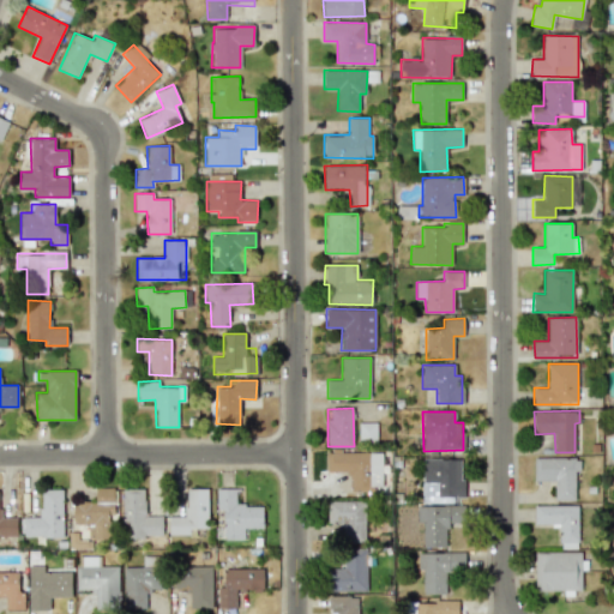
[(381,486),(381,452),(327,451),(326,471),(349,471),(349,491),(372,492),(372,486),(381,486)]
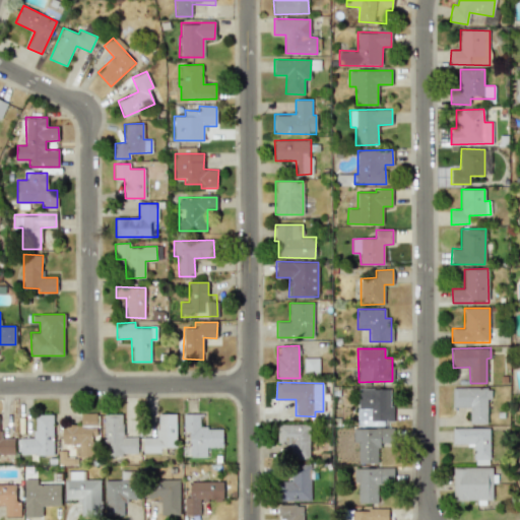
[(488,424),(489,388),(452,387),(452,407),(469,407),(469,424),(488,424)]
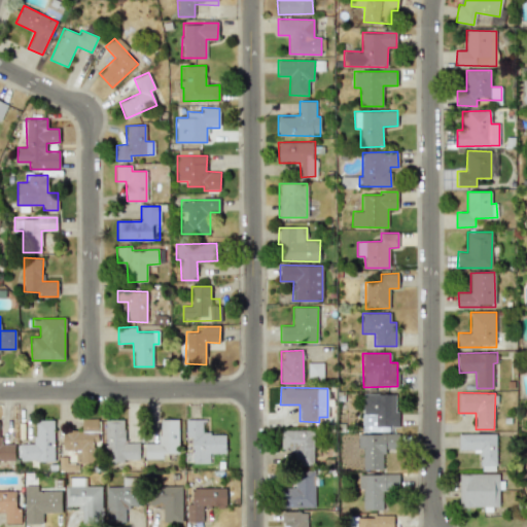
[(397,394),(362,393),(362,426),(396,426),(397,394)]
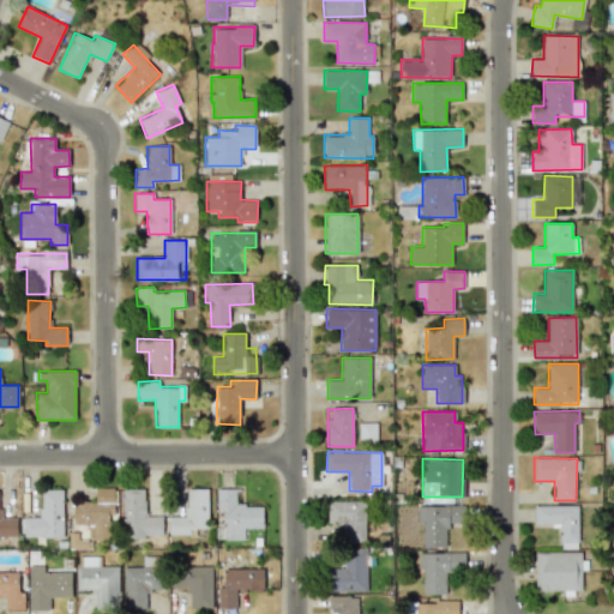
[(114,539),(115,488),(96,487),(95,501),(73,501),(73,524),(90,524),(90,539),(114,539)]
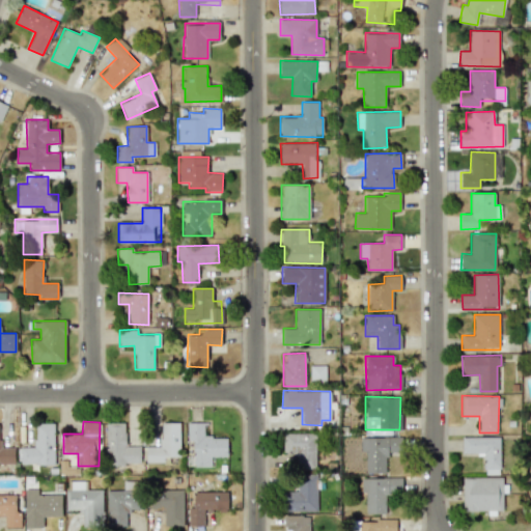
[(126,423),(107,422),(106,465),(140,465),(141,446),(126,446),(126,423)]
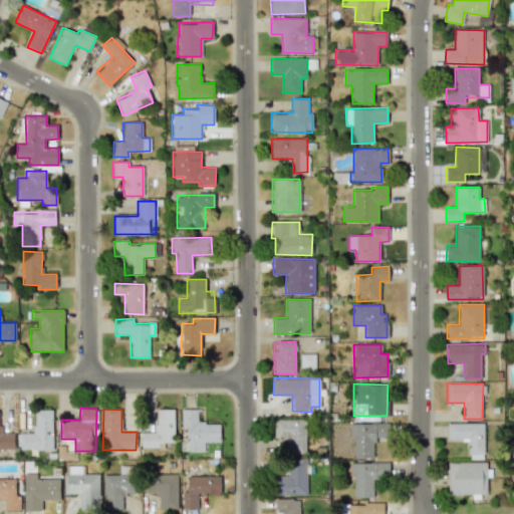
[(142,448),(160,447),(160,443),(175,443),(175,409),(156,410),(156,432),(142,432),(142,448)]
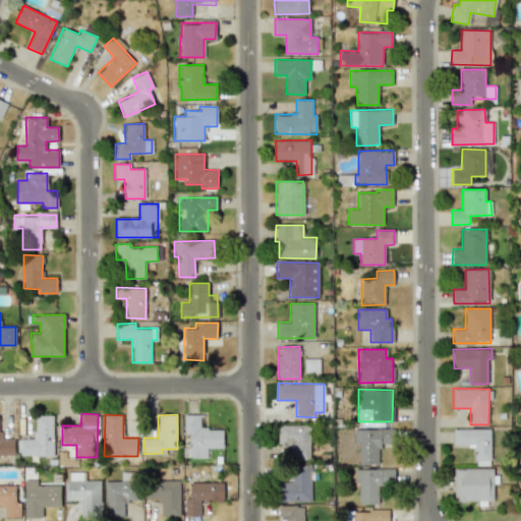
[(190,457),(208,457),(208,448),(223,448),(224,428),(200,428),(200,414),(184,414),(184,432),(190,432),(190,457)]
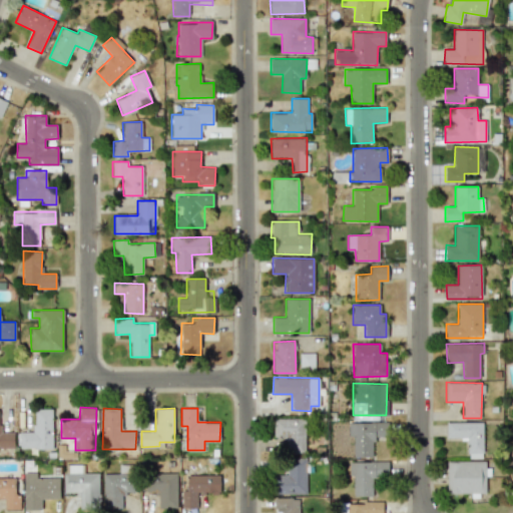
[(52,449),(53,409),(34,409),(34,432),(20,432),(19,448),(52,449)]
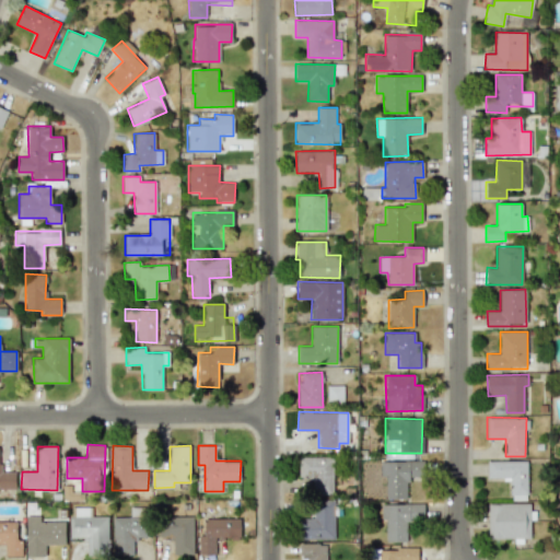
[(333,457),(299,456),(299,477),(313,477),(313,492),(331,493),(333,457)]
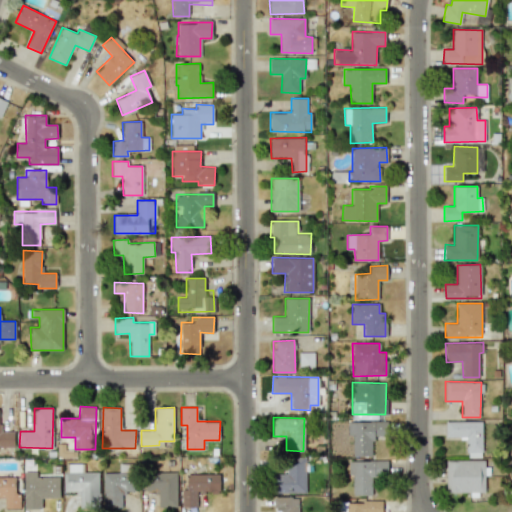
[(352,456),(373,456),(373,438),(387,438),(388,422),(348,421),(348,435),(353,435),(352,456)]
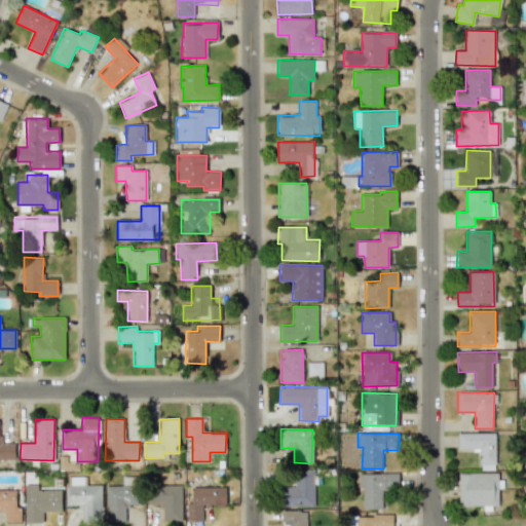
[(458,433),(458,449),(480,449),(479,471),(495,471),(495,434),(458,433)]
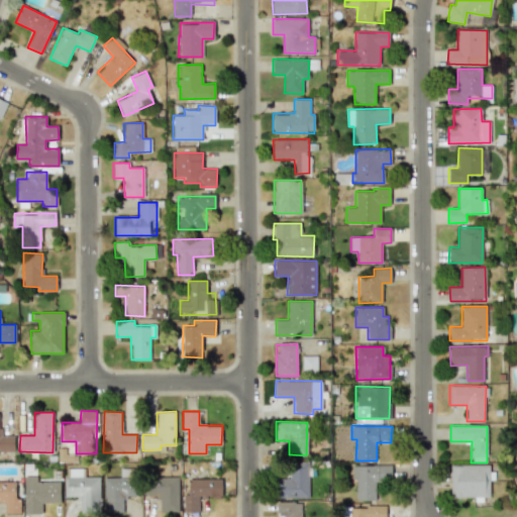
[(0,451),(14,452),(14,436),(0,435),(0,451)]
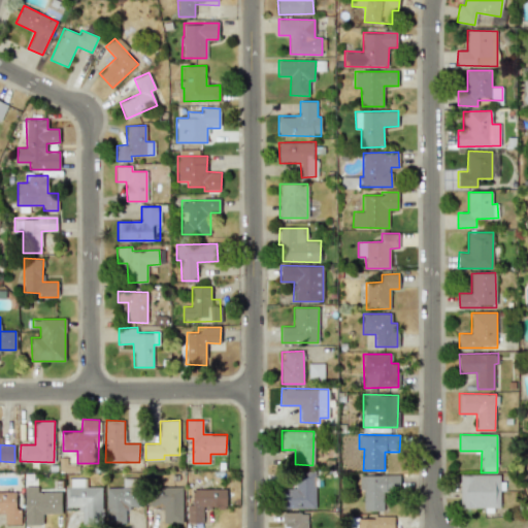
[(316,507),(315,473),(295,473),(296,488),(283,489),(283,508),(316,507)]
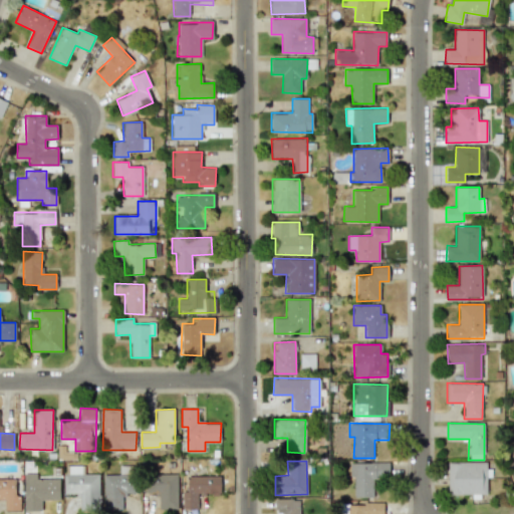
[(487,462),(448,462),(448,494),(486,495),(487,462)]
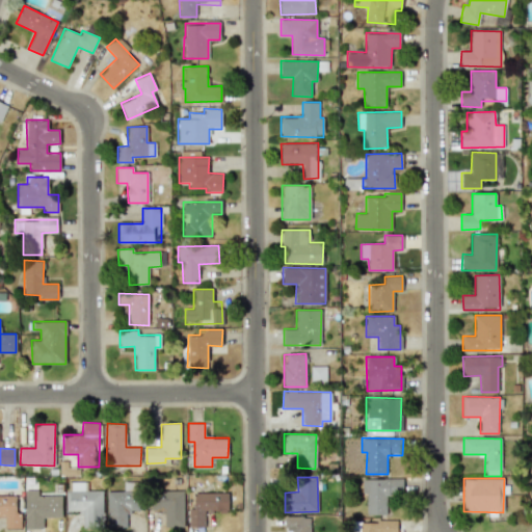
[(366,514),(387,514),(387,495),(402,495),(403,479),(363,479),(362,493),(367,493),(366,514)]
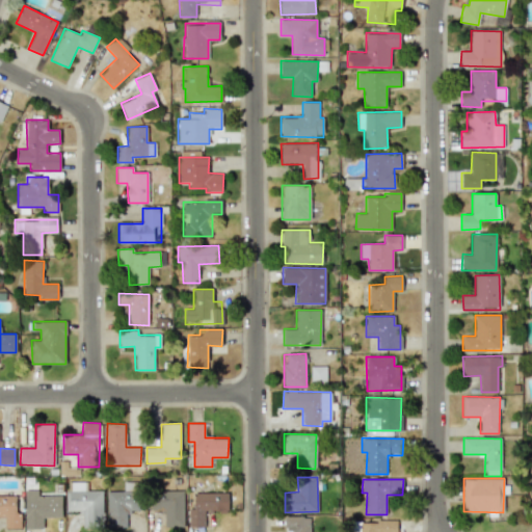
[(87,481),(67,482),(67,511),(82,511),(83,528),(103,527),(103,488),(87,489),(87,481)]
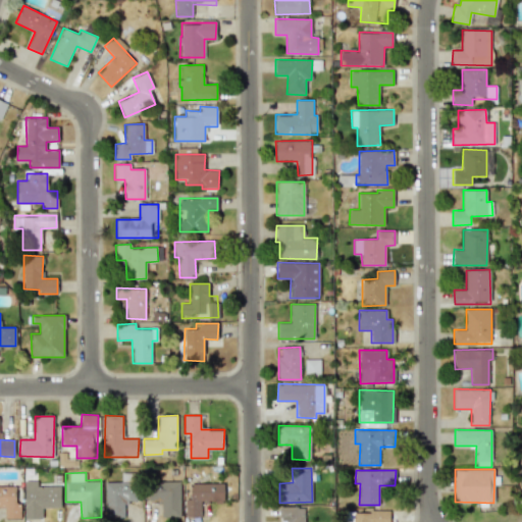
[(60,486),(38,486),(38,480),(24,480),(24,519),(43,519),(43,508),(61,508),(60,486)]
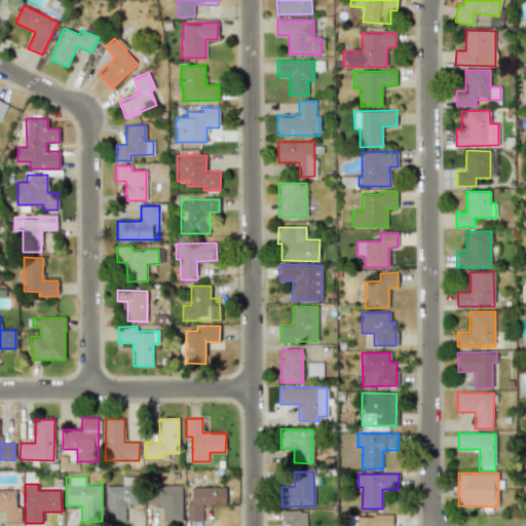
[(106,485),(106,522),(124,522),(125,504),(138,504),(138,485),(106,485)]
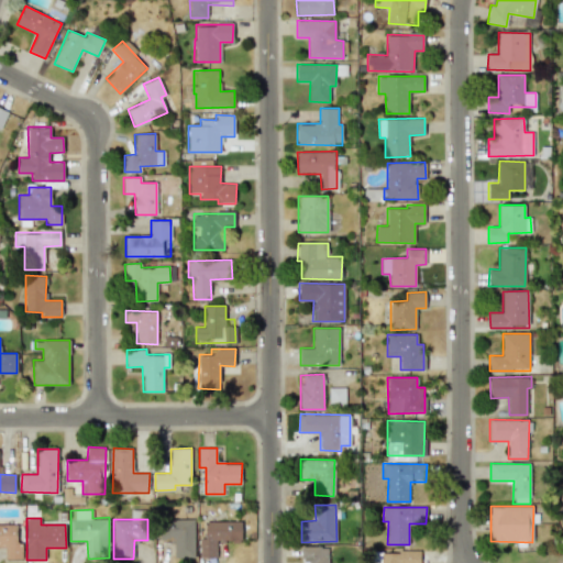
[(195,520),(158,520),(159,539),(173,539),(174,558),(195,558),(195,520)]
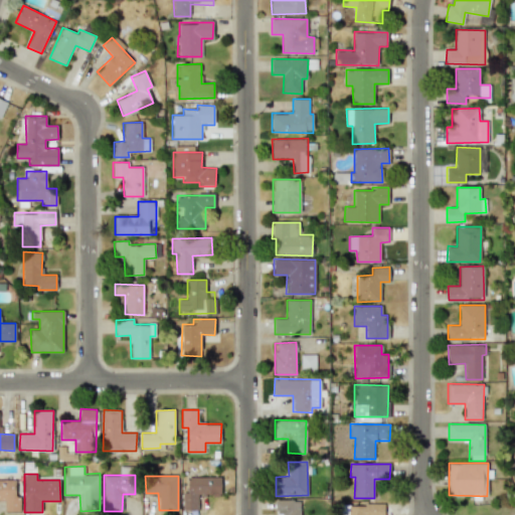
[(221,477),(183,477),(183,509),(198,510),(198,495),(221,495),(221,477)]
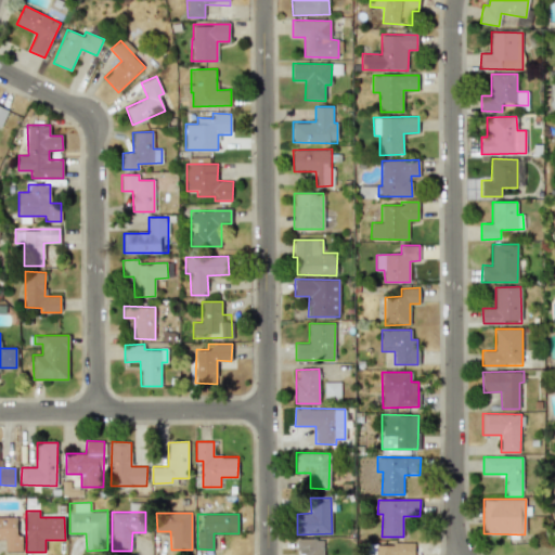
[(5,552),(22,551),(22,533),(17,533),(16,516),(0,516),(0,539),(4,539),(5,552)]
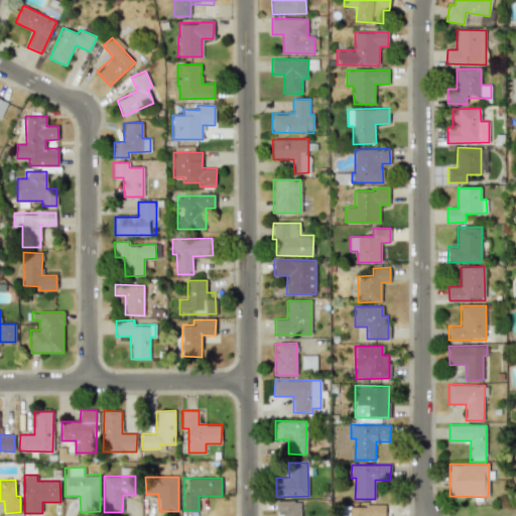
[(300,515),(301,502),(279,501),(278,515),(300,515)]
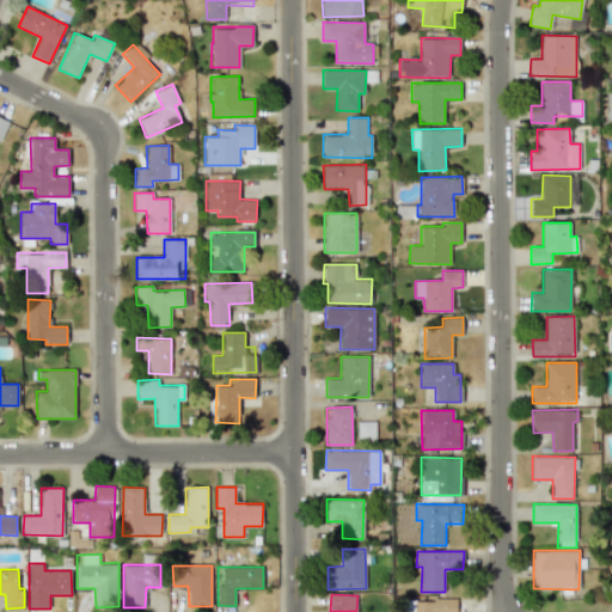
[(414,600),(414,611),(457,611),(457,599),(414,600)]
